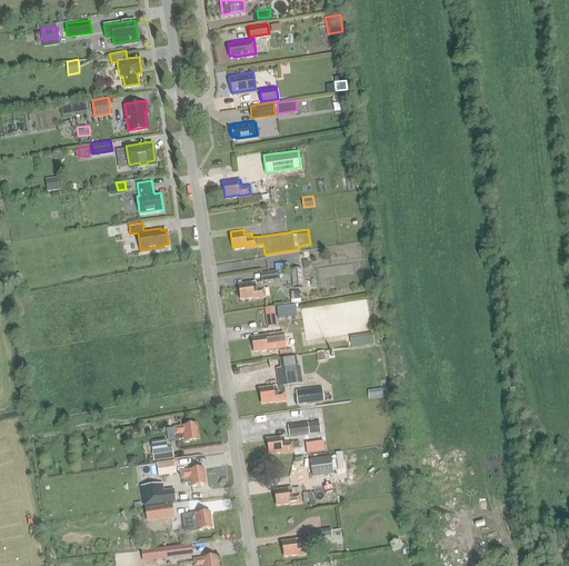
[(302,284),(301,266),(291,267),(292,285),(302,284)]
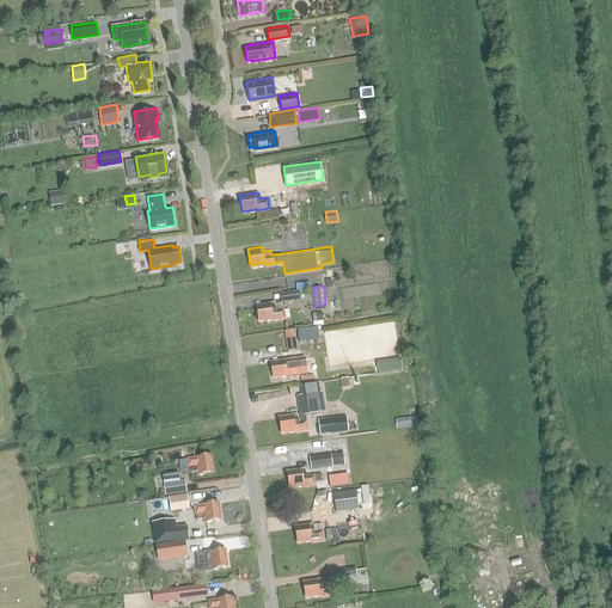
[(299,298),(298,288),(280,290),(281,300),(299,298)]
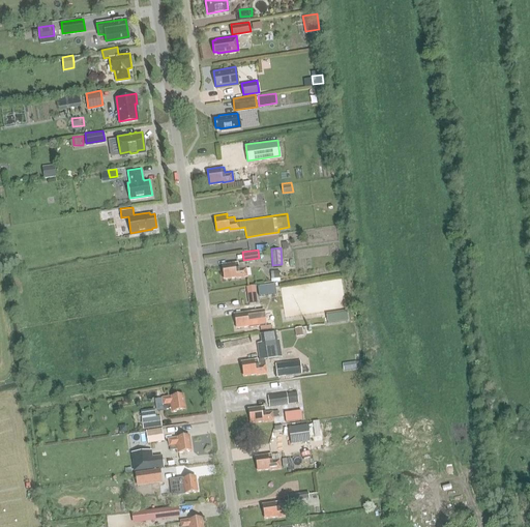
[(244,261),(238,262),(238,261),(221,263),(223,276),(236,275),(236,276),(246,275),(245,266),(244,261)]
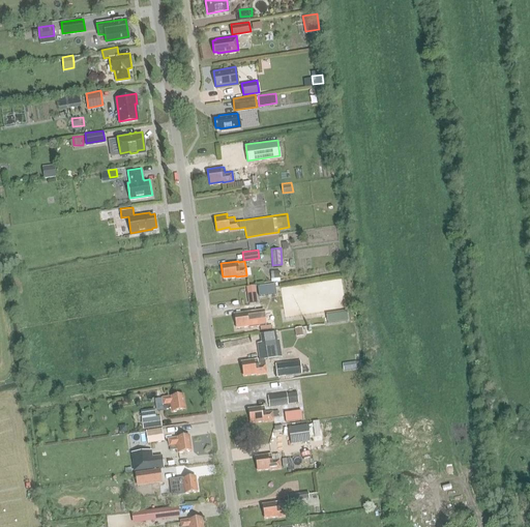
[(280,280),(280,269),(270,269),(271,280),(280,280)]
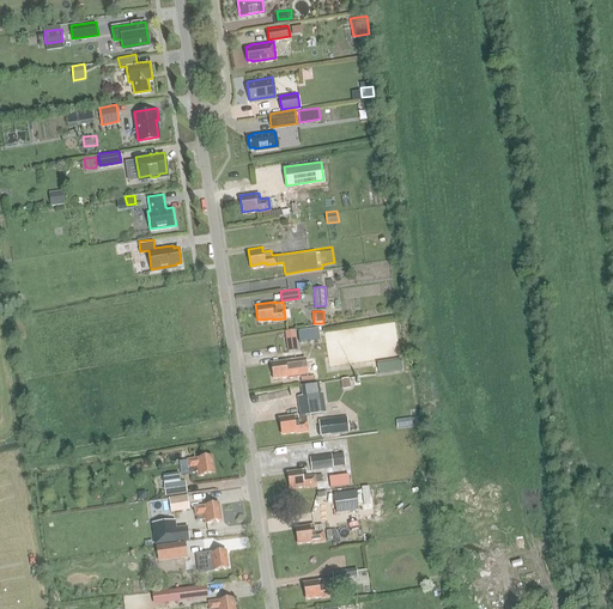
[(317,329),(298,332),(299,343),(319,341),(317,329)]
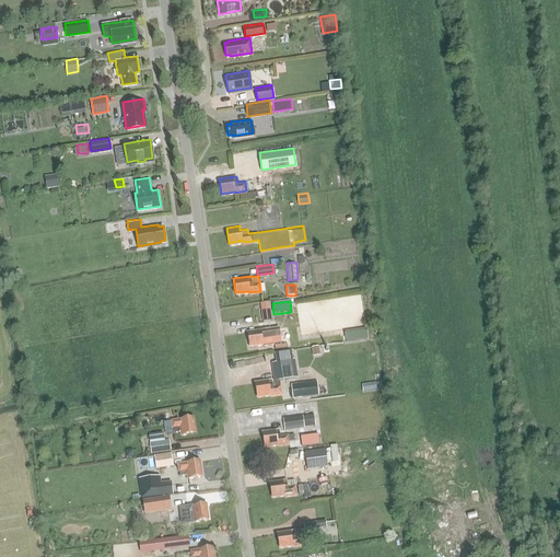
[(269,305),(261,305),(264,318),(271,317),(269,305)]
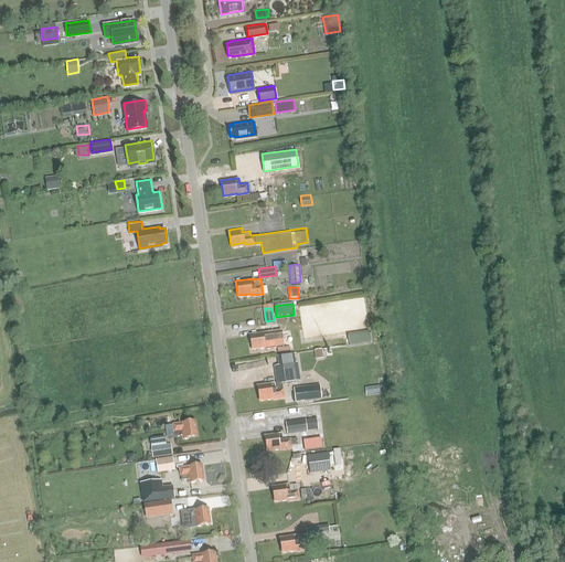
[(265,347),(276,346),(284,345),(281,329),(267,330),(249,332),(251,347),(265,346),(265,347)]
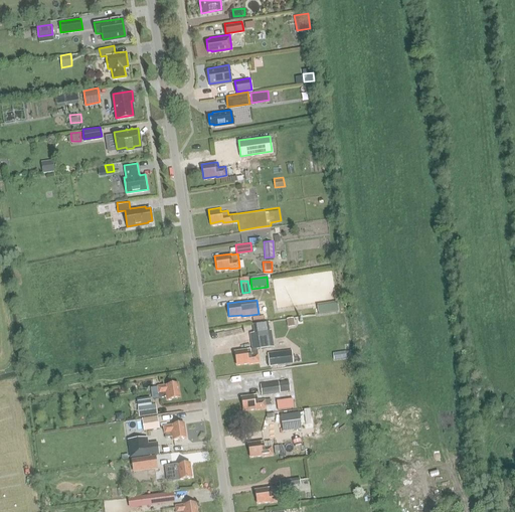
[(337,302),(317,305),(319,313),(338,310),(337,302)]
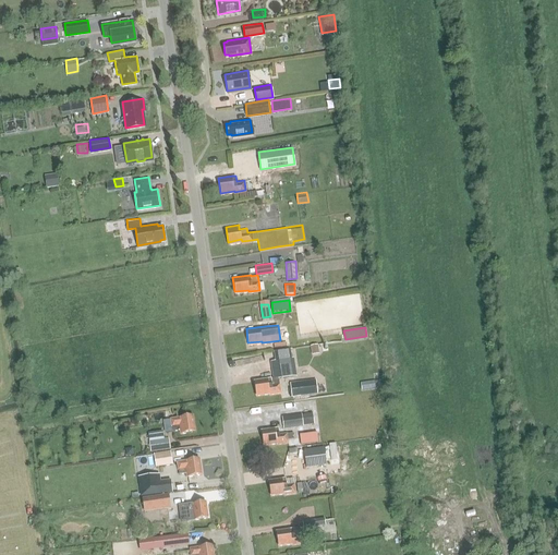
[(293,357),(271,360),(275,376),(295,374),(293,357)]
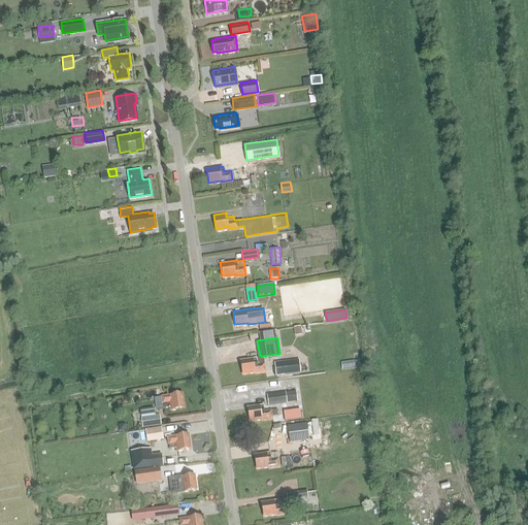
[(263,361),(262,358),(262,357),(259,357),(257,357),(257,356),(240,358),(241,370),(254,369),(254,370),(264,369),(263,361)]
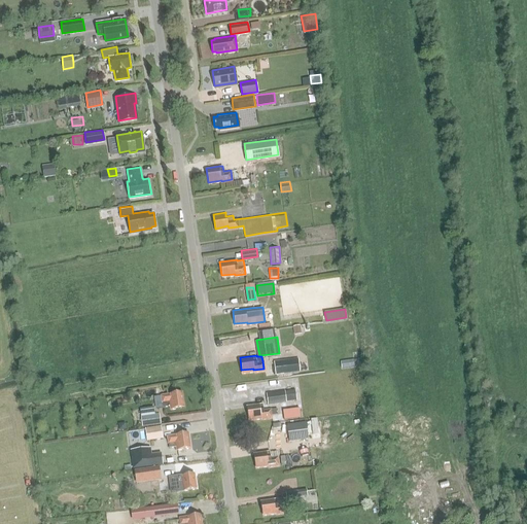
[(301,370),(299,357),(274,359),(275,373),(301,370)]
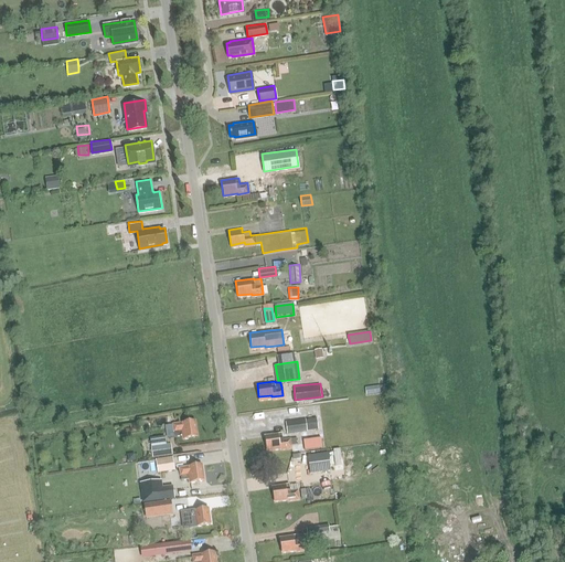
[(318,427),(317,416),(286,420),(287,431),(318,427)]
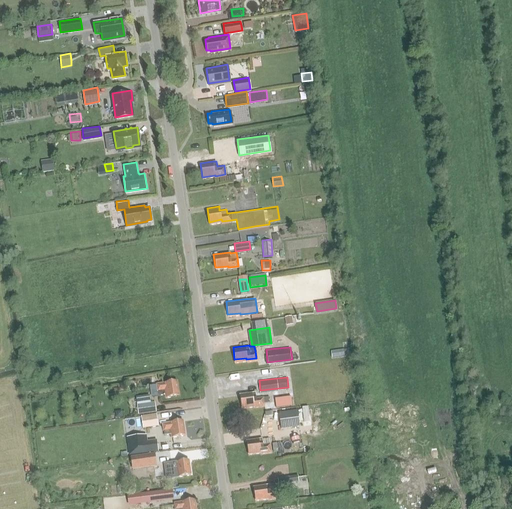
[(156,382),(157,389),(157,393),(165,392),(165,396),(178,394),(176,380),(156,382)]
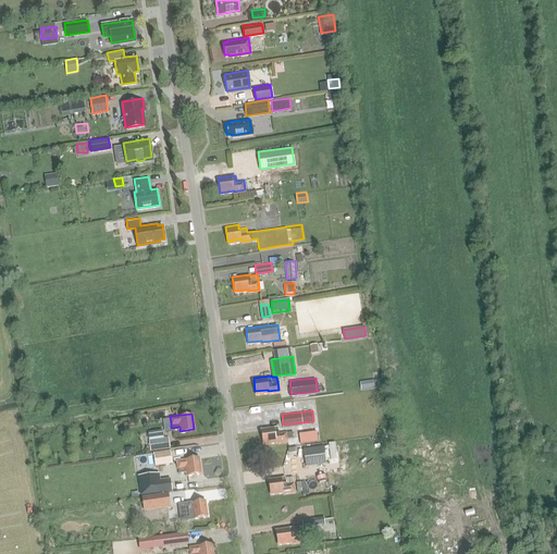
[(293,431),(285,431),(279,432),(277,426),(261,428),(262,442),(274,441),(275,443),(286,441),(286,436),(294,435),(293,431)]
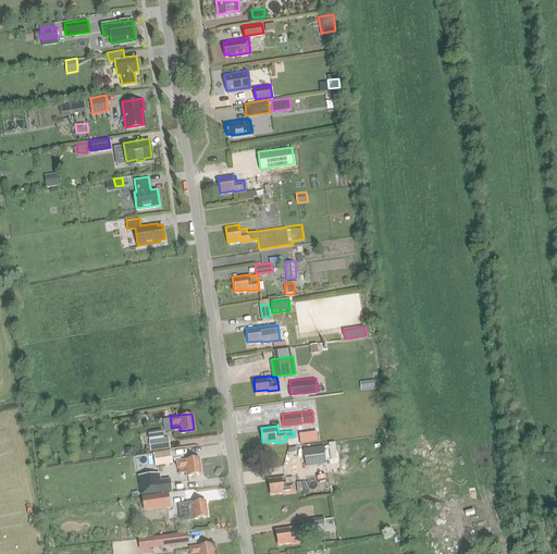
[(302,429),(302,440),(321,439),(321,429),(302,429)]
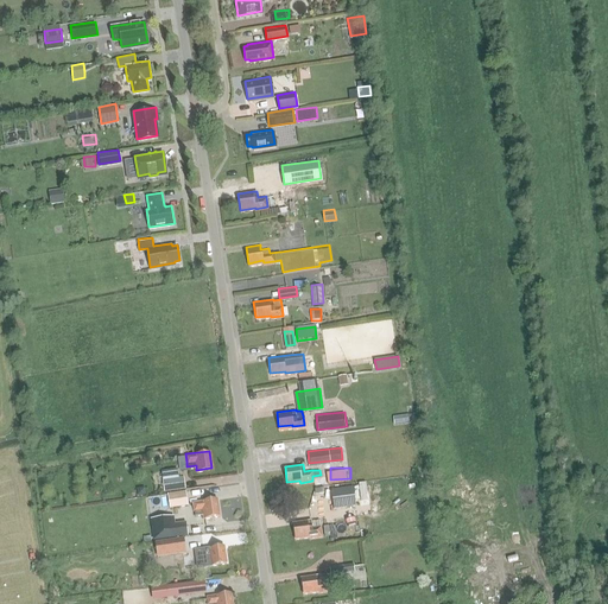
[(185,485),(184,475),(163,478),(164,489),(185,485)]
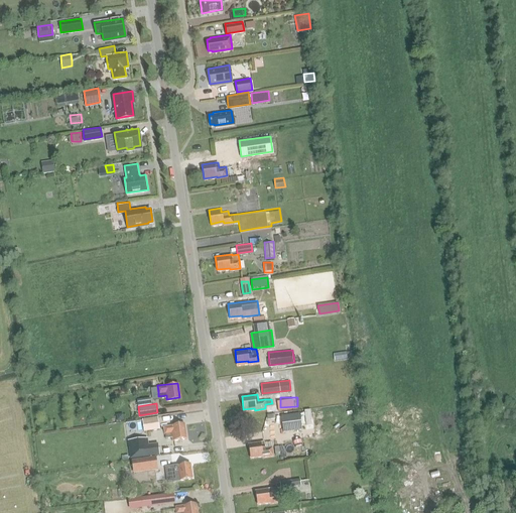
[(299,411),(280,413),(282,430),(301,427),(299,411)]
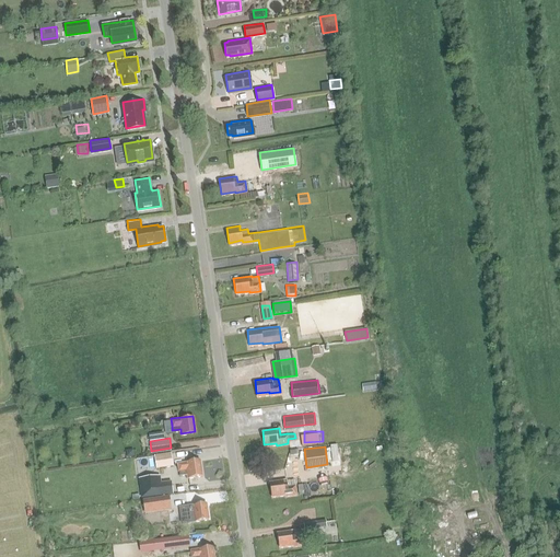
[(173,464),(171,451),(154,453),(156,466),(173,464)]
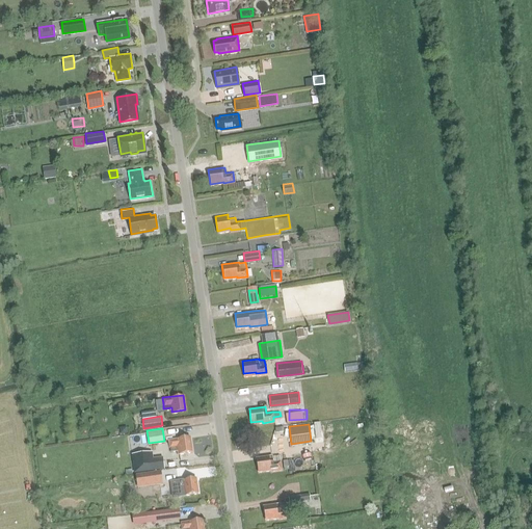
[(169,446),(170,446),(170,450),(178,449),(178,452),(191,451),(189,434),(168,438),(169,446)]
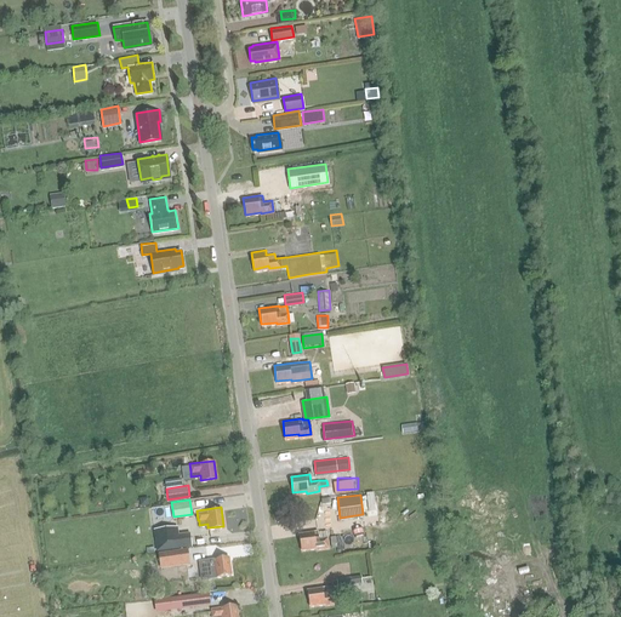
[(167,526),(155,527),(158,549),(192,544),(191,536),(169,538),(167,526)]
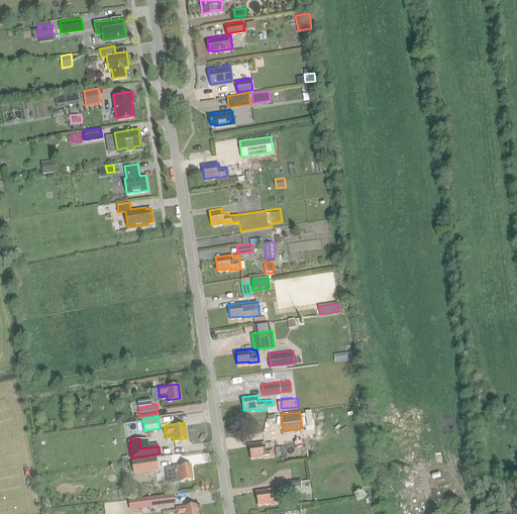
[(265,441),(261,441),(248,443),(250,456),(263,455),(263,456),(273,455),(272,446),(271,442),(266,443),(265,441)]
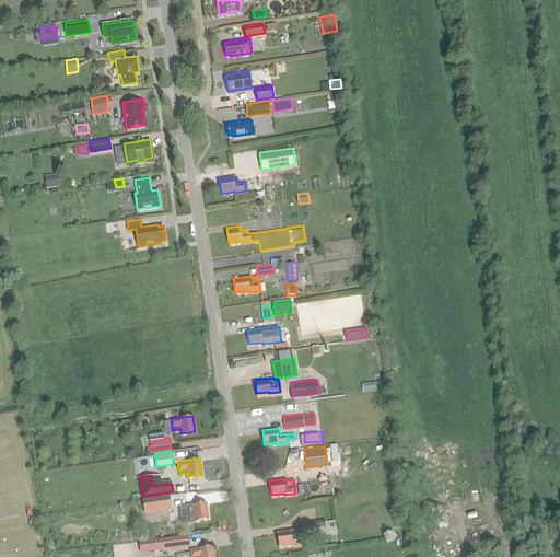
[(311,494),(308,482),(298,483),(299,492),(303,492),(304,495),(311,494)]
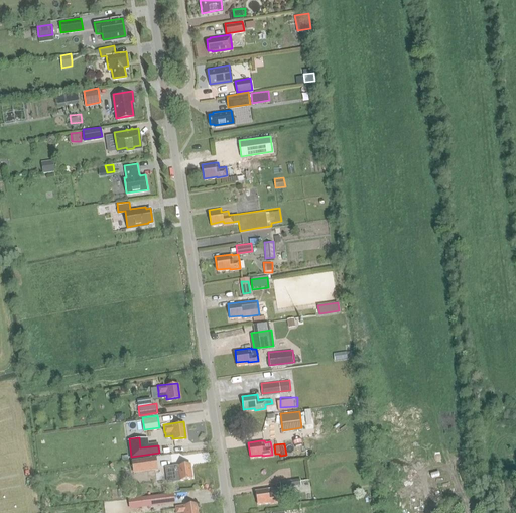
[(169,465),(170,472),(170,477),(178,476),(178,478),(191,476),(189,462),(169,465)]
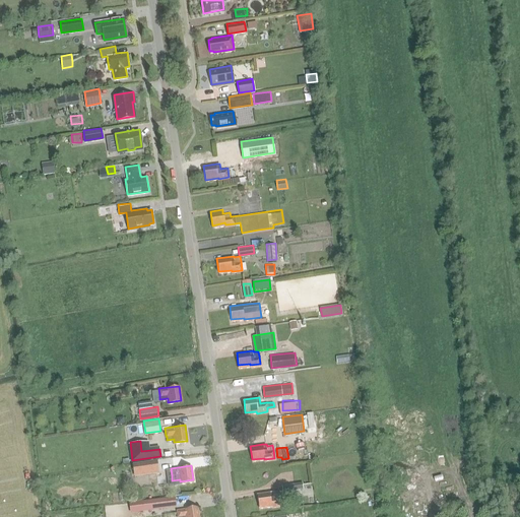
[(295,488),(294,481),(281,483),(282,490),(295,488)]
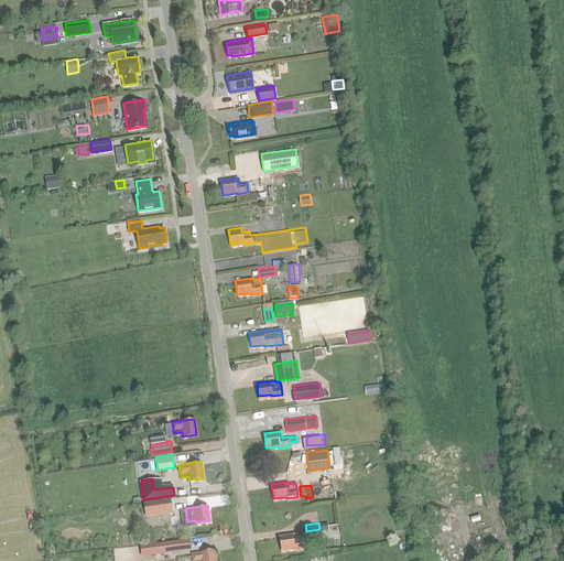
[(305,548),(303,533),(296,535),(296,532),(279,535),(281,549),(294,548),(294,549),(305,548)]
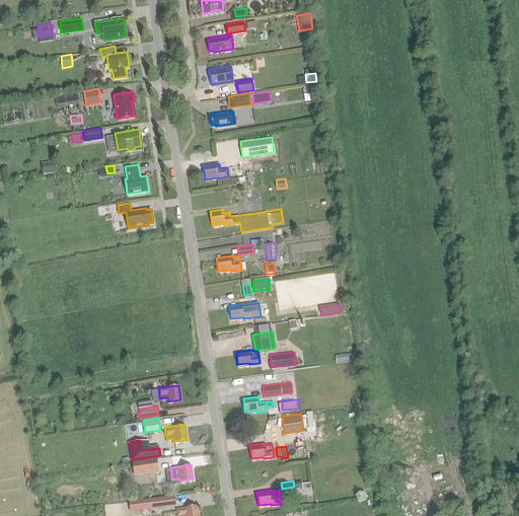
[(174,495),(158,496),(159,504),(175,502),(174,495)]
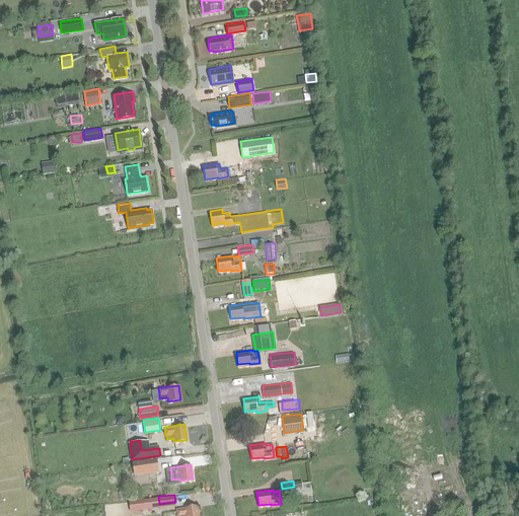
[(198,515),(197,505),(175,507),(176,514),(177,514),(177,515),(198,515)]
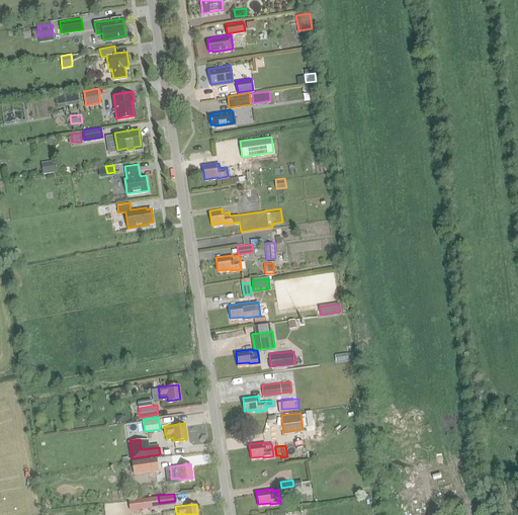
[(120,509),(115,509),(115,514),(131,514),(132,505),(120,505),(120,509)]
